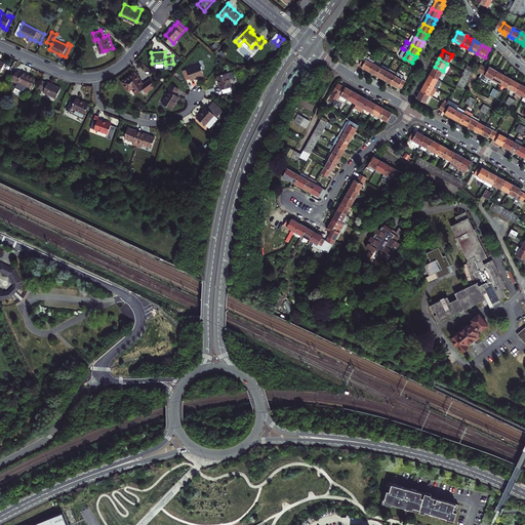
[(369,73),(374,65),(363,59),(360,67),(363,69),(362,70),(365,71),(369,73)]
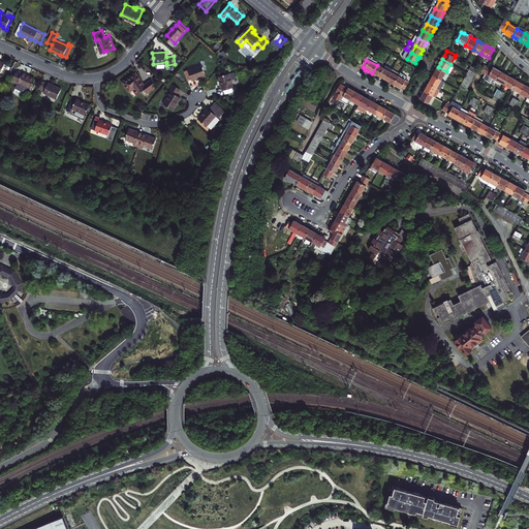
[(203,64),(185,70),(189,80),(192,79),(193,80),(195,79),(207,74),(203,64)]
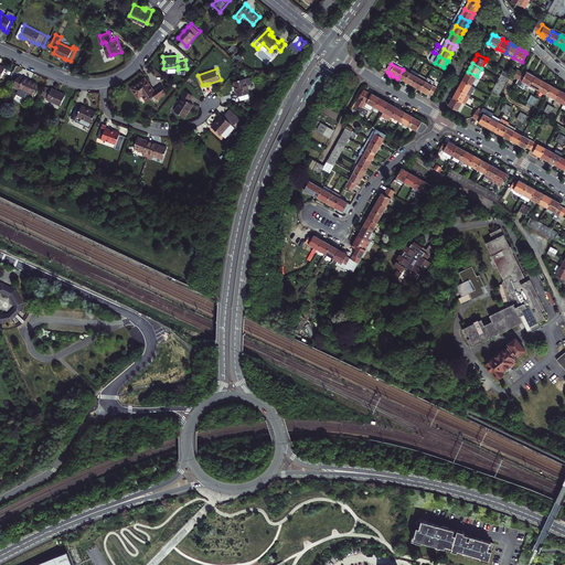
[(403,70),(397,78),(401,81),(405,83),(411,74),(403,70)]
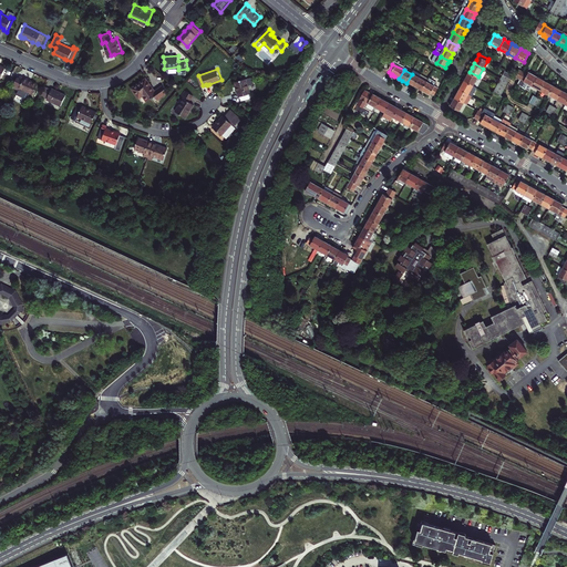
[(528,92),(533,84),(537,75),(534,73),(529,71),(528,73),(523,70),(519,78),(521,79),(517,85),(528,92)]
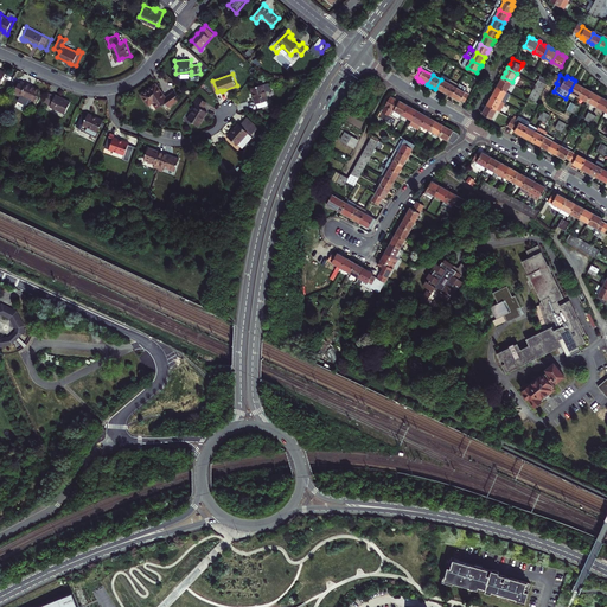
[(508,91),(512,82),(503,77),(500,82),(498,85),(508,91)]
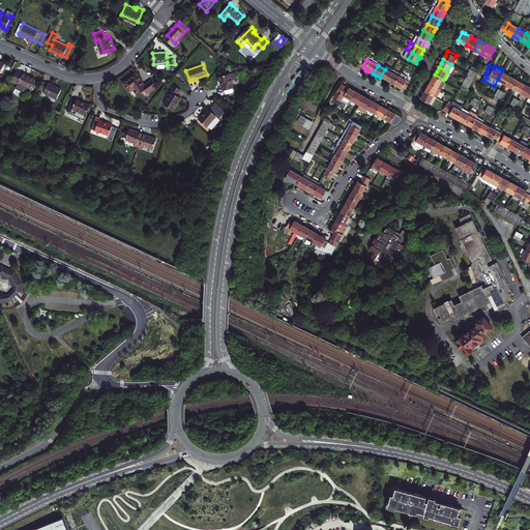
[(384,80),(388,82),(392,74),(385,69),(380,78),(384,80)]
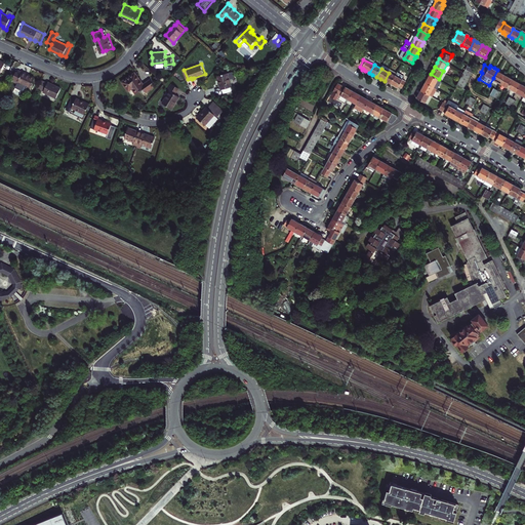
[(493,78),(500,82),(506,74),(501,72),(497,70),(493,78)]
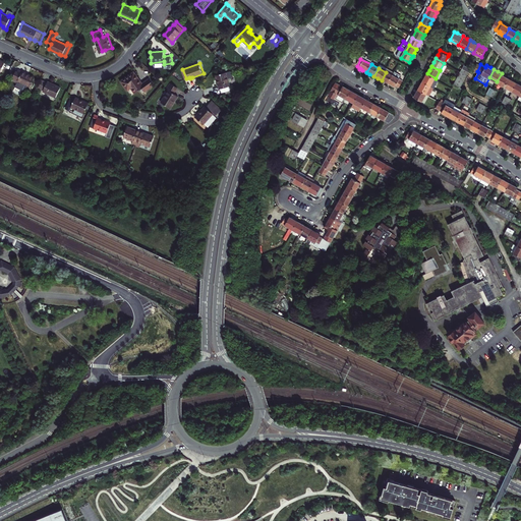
[(30,87),(34,77),(30,75),(19,70),(14,81),(18,82),(19,81),(30,87)]
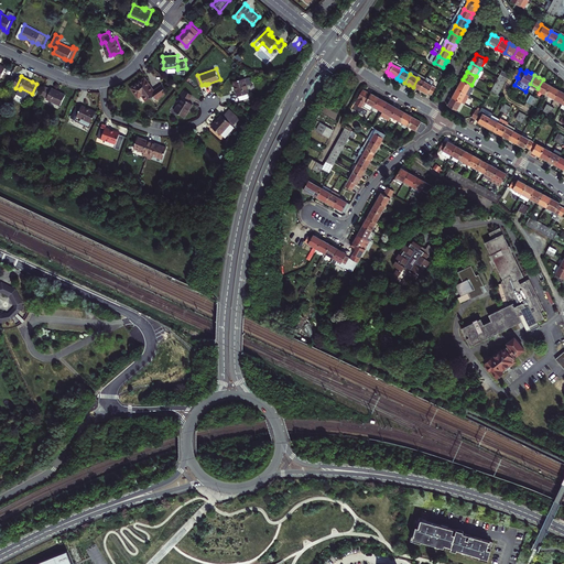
[(237,90),(238,95),(239,95),(240,99),(251,96),(249,91),(250,91),(246,76),(234,80),(237,90)]
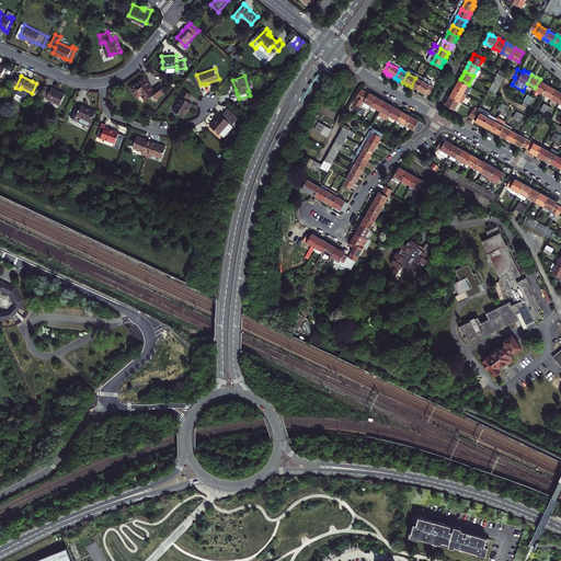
[(167,91),(162,84),(155,90),(145,77),(139,81),(130,87),(137,98),(141,95),(146,102),(155,95),(157,99),(167,91)]
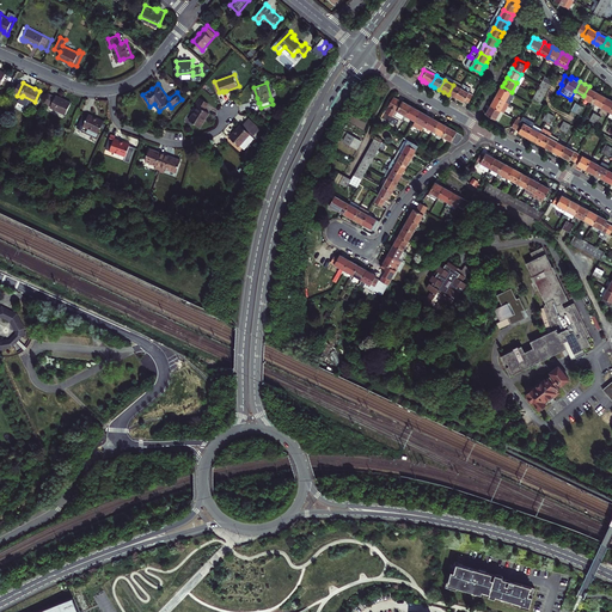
[(453,85),(448,95),(452,97),(457,99),(461,90),(453,85)]
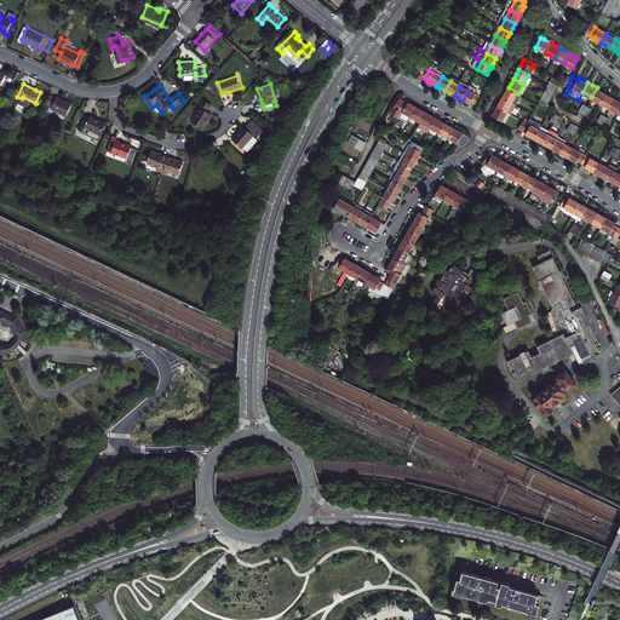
[(522,96),(518,93),(509,87),(505,92),(503,97),(516,104),(517,105),(522,96)]
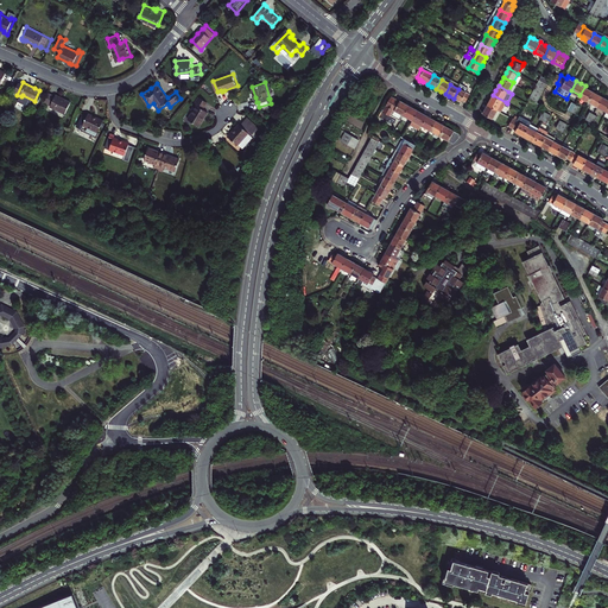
[(580,95),(589,101),(594,92),(590,88),(586,86),(580,95)]
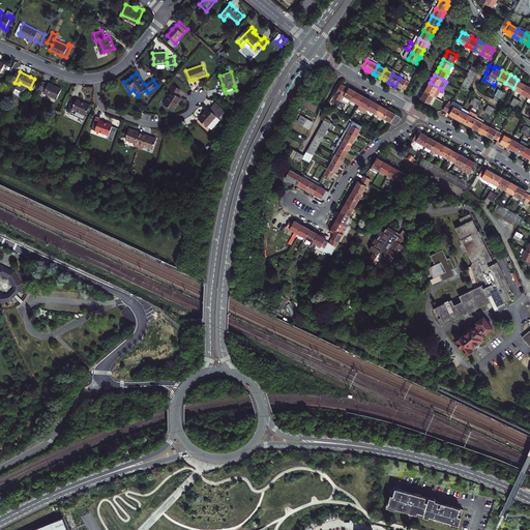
[(411,83),(407,81),(400,78),(395,86),(400,88),(403,90),(404,89),(407,90),(411,83)]
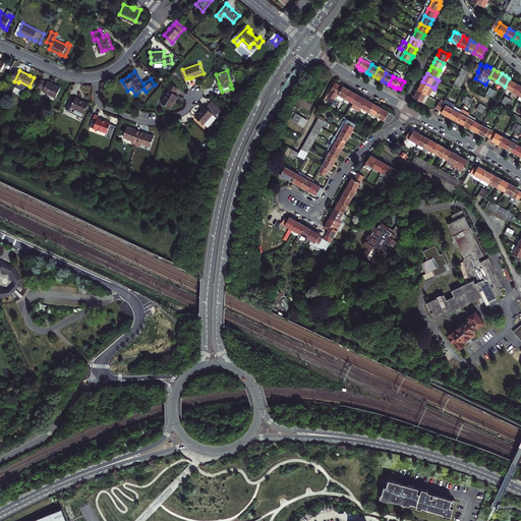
[(505,87),(512,91),(517,82),(513,79),(509,78),(505,87)]
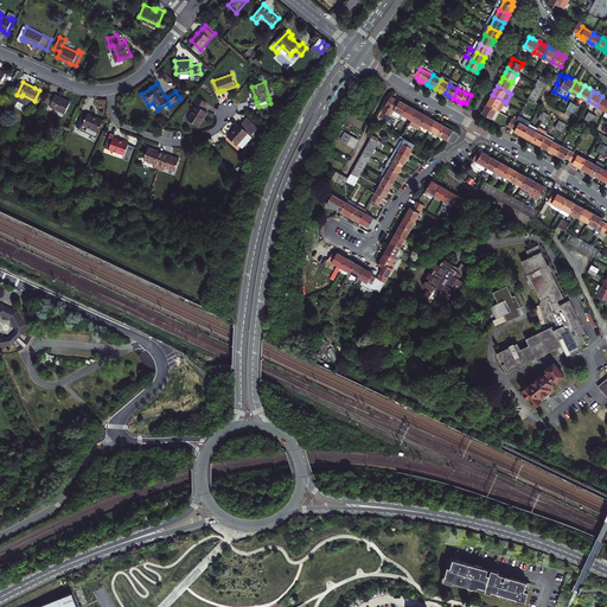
[(49,94),(44,102),(50,106),(50,107),(65,114),(71,102),(66,100),(56,95),(55,96),(49,94)]
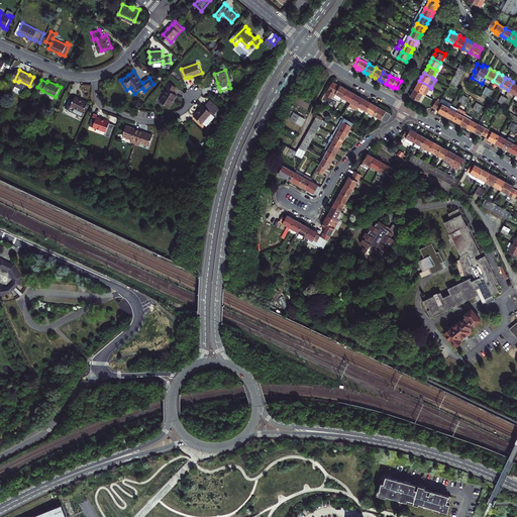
[(165,85),(167,87),(158,97),(167,104),(176,94),(175,92),(172,90),(177,85),(170,80),(165,85)]
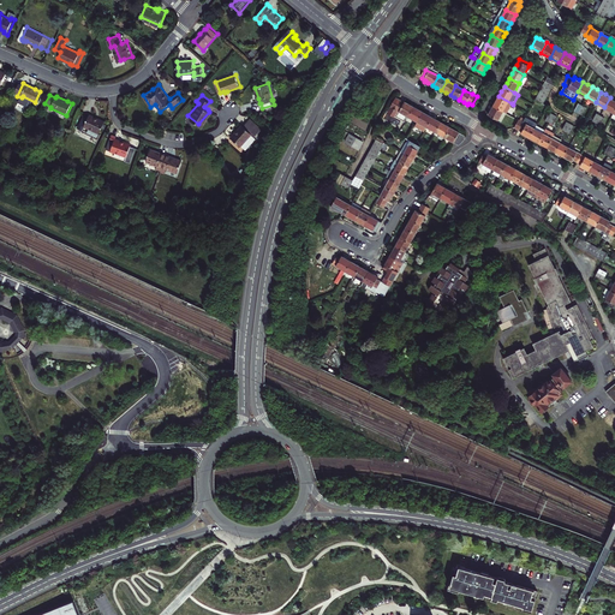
[(494,105),(503,111),(507,113),(512,103),(499,96),(496,101),(494,105)]
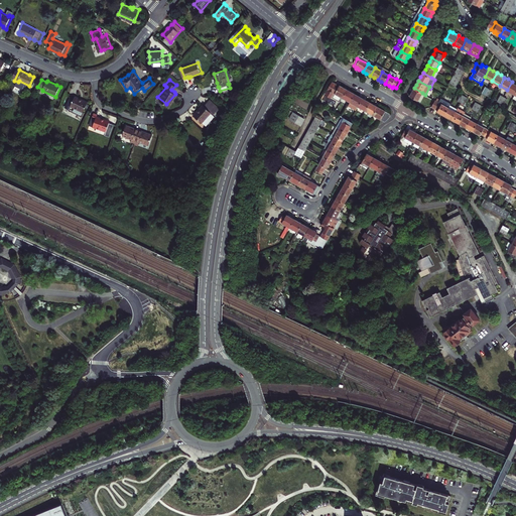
[(507,90),(515,94),(515,93),(515,83),(515,84),(512,82),(507,90)]
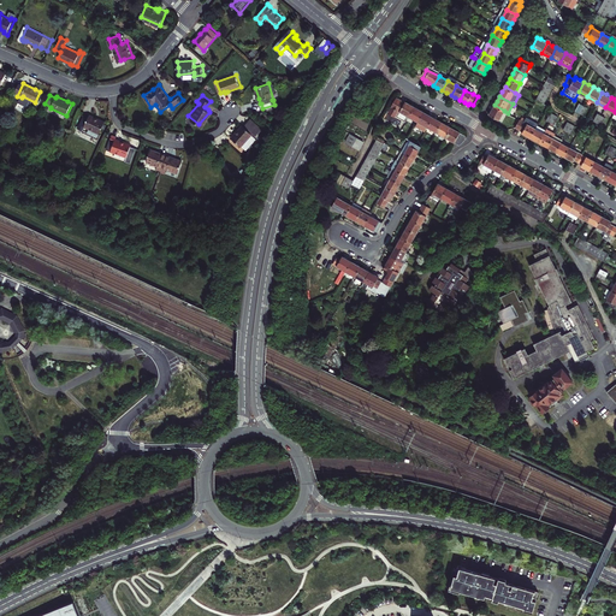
[(409,104),(406,101),(404,104),(396,99),(389,112),(396,117),(400,111),(409,116),(414,106),(409,104)]
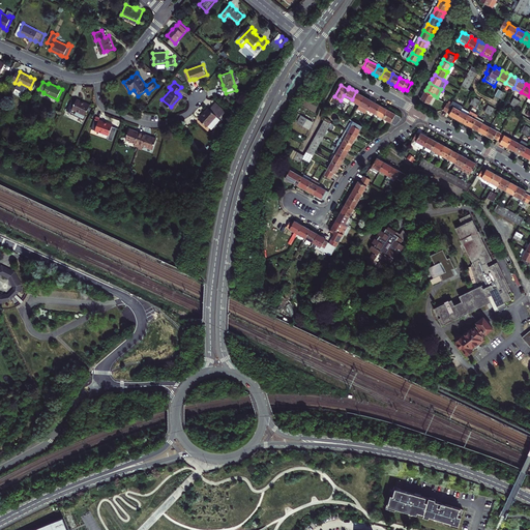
[(431,102),(434,95),(425,90),(424,93),(422,97),(431,102)]
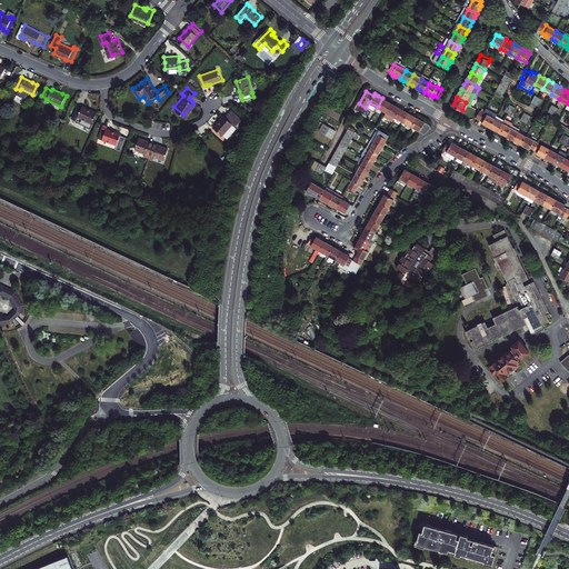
[(386,111),(391,102),(386,100),(382,98),(378,107),(386,111)]
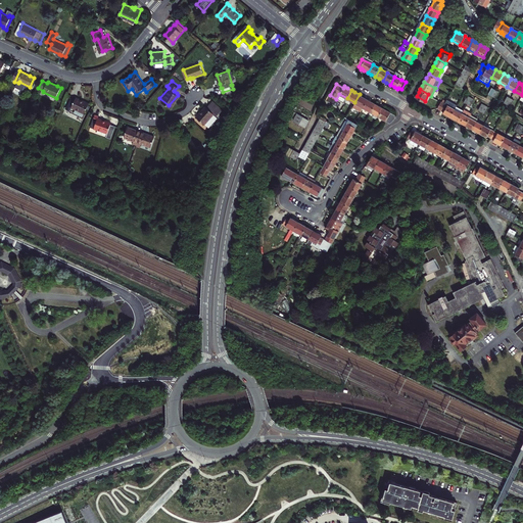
[(236,102),(225,92),(223,95),(234,105),(236,102)]
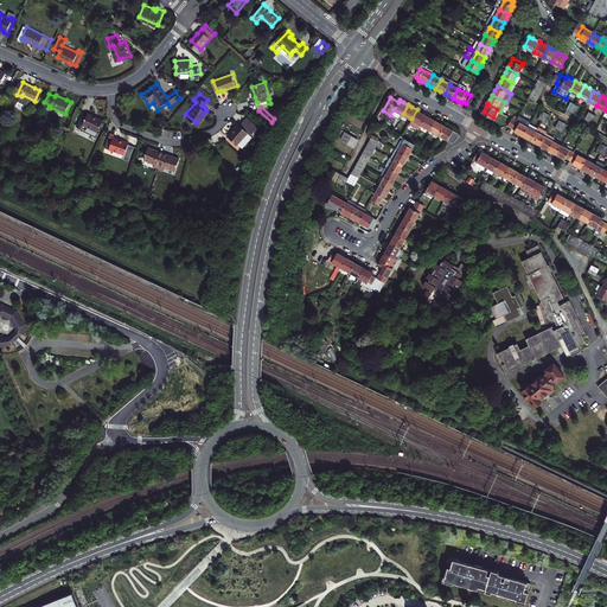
[(417,109),(411,119),(410,123),(419,128),(421,125),(427,115),(422,113),(417,109)]
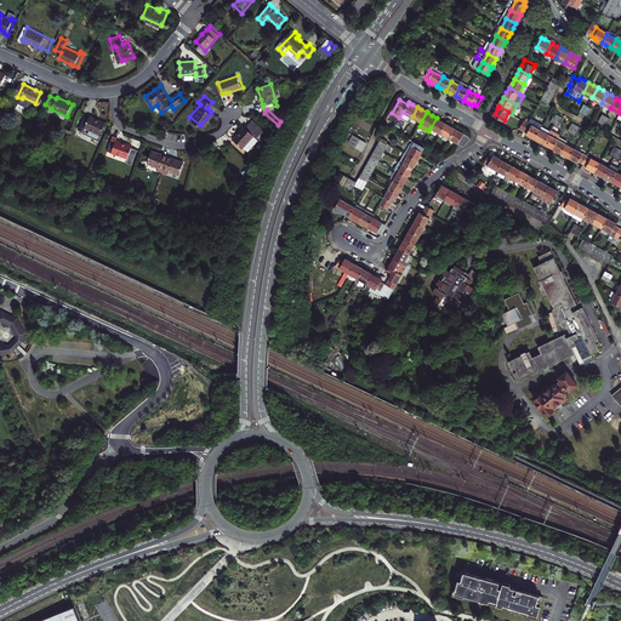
[(87,120),(84,118),(77,132),(81,135),(83,131),(98,138),(104,126),(93,120),(89,119),(87,120)]
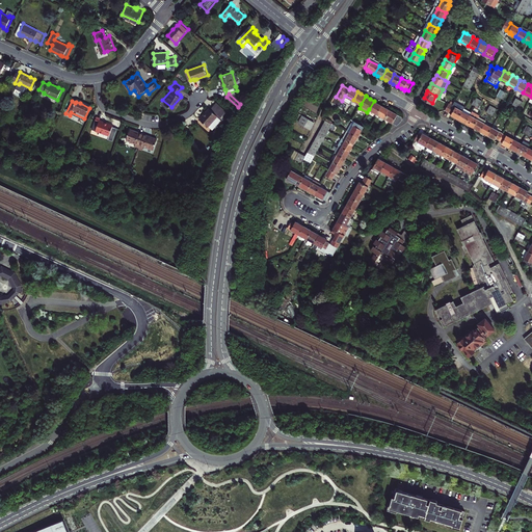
[(374,101),(369,109),(377,113),(381,105),(378,103),(374,101)]
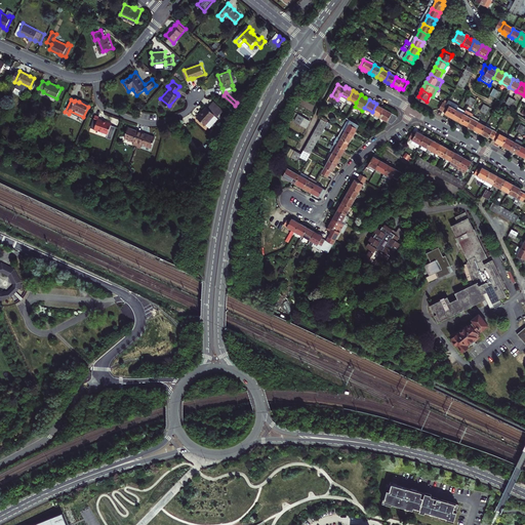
[(203,111),(196,118),(207,127),(224,110),(213,102),(207,109),(206,108),(203,111)]
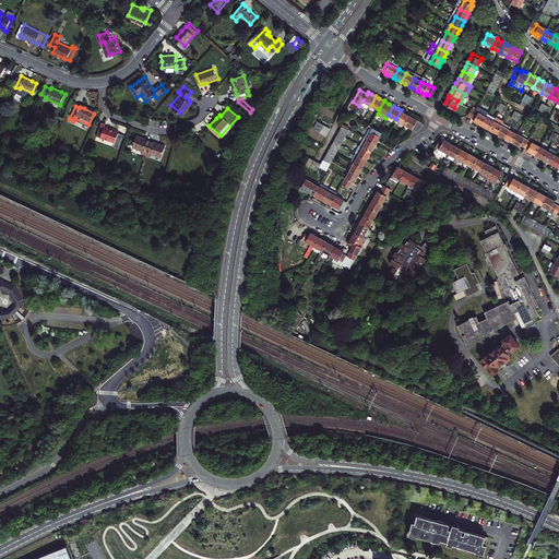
[(480,113),(475,110),(472,117),(476,120),(476,121),(477,122),(482,125),(488,113),(483,109),(480,113)]
